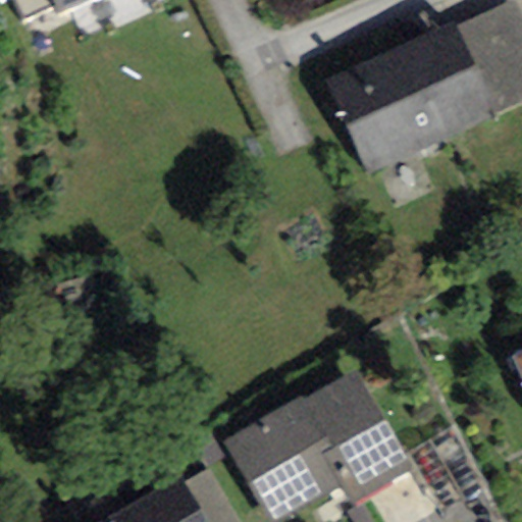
[(9,0),(19,19),(53,4),(51,0),(9,0)]
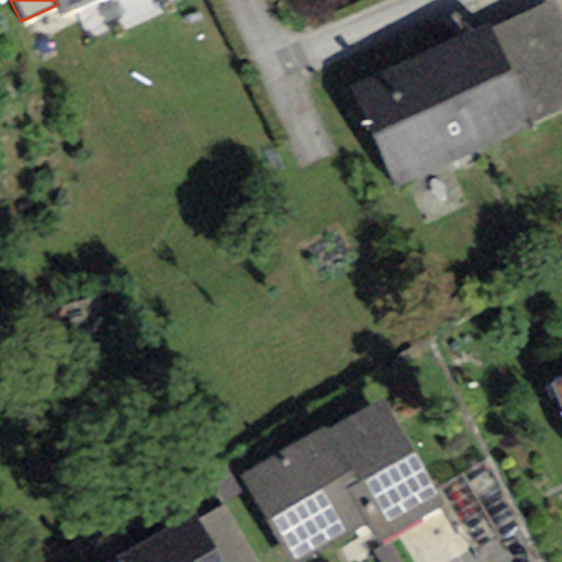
[(63,14),(93,0),(55,0),(57,4),(63,14)]
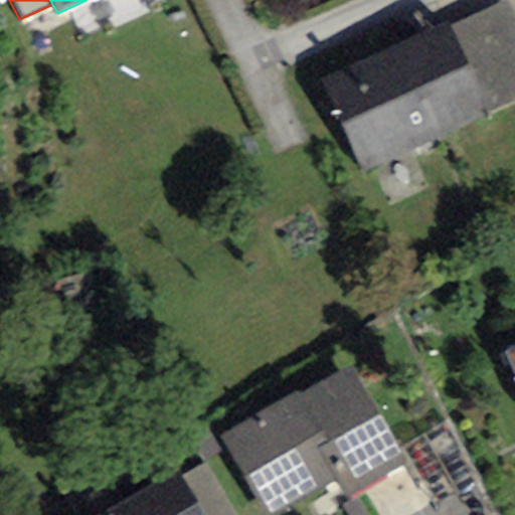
[(449,28),(488,114),(514,101),(514,26),(504,2),(449,28)]
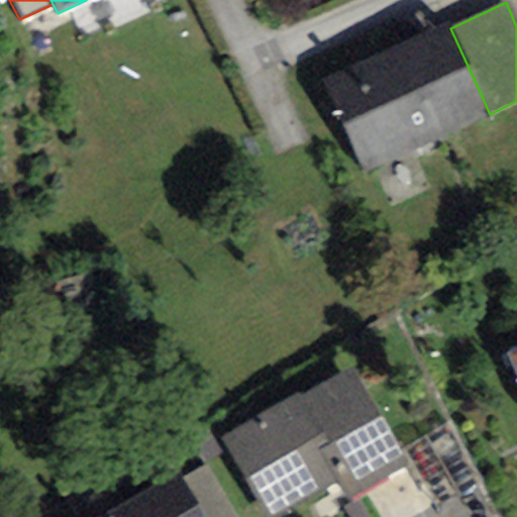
[(323,83),(365,172),(490,114),(450,28),(448,24),(323,83)]
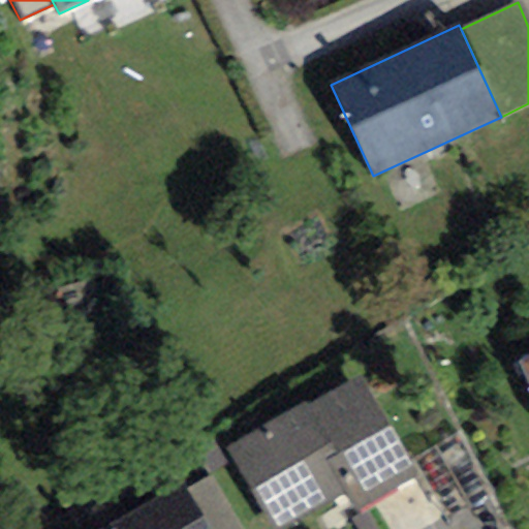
[(528,358),(519,364),(528,384),(528,358)]
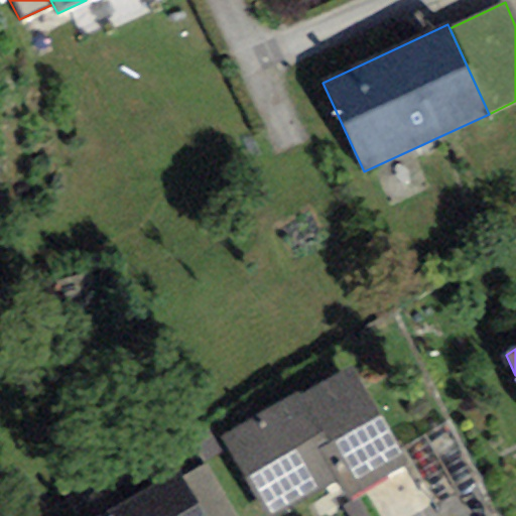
[(347,501),(408,464),(402,454),(351,368),(299,398),(295,392),(220,437),(266,515),(273,515),(334,480),(347,501)]
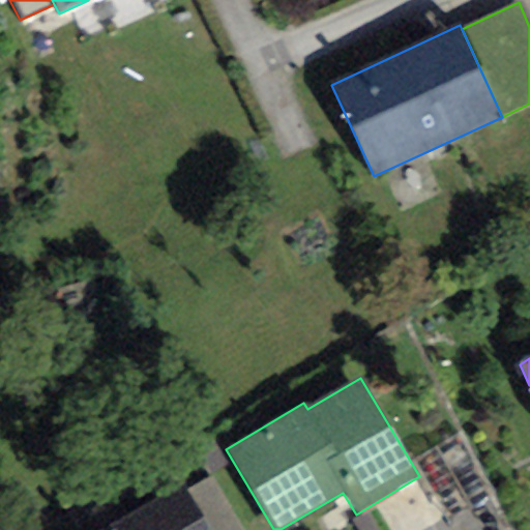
[(459,439),(413,466),(419,476),(447,522),(493,494),(459,439)]
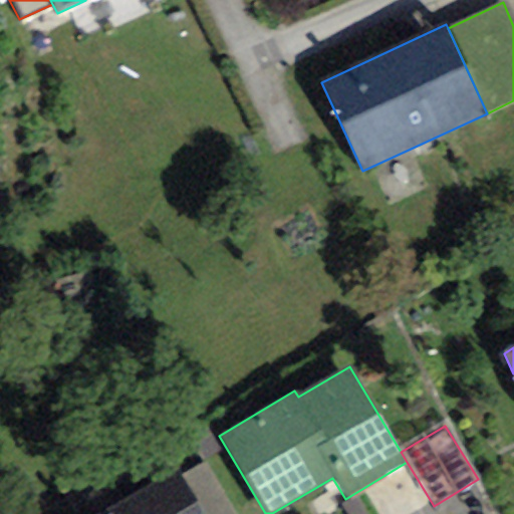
[(235,513),(207,463),(182,477),(203,513),(235,513)]
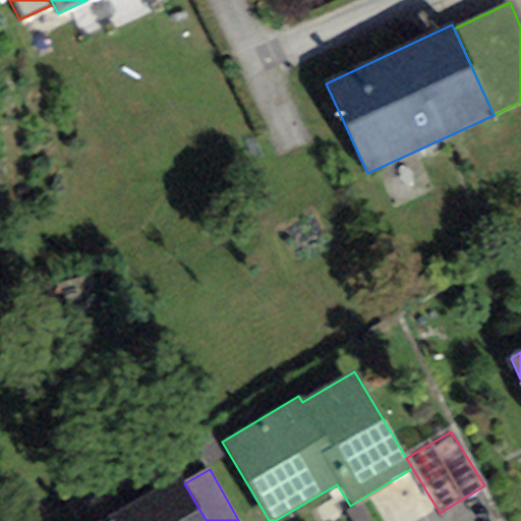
[(206,520),(184,483),(178,476),(104,520),(206,520)]
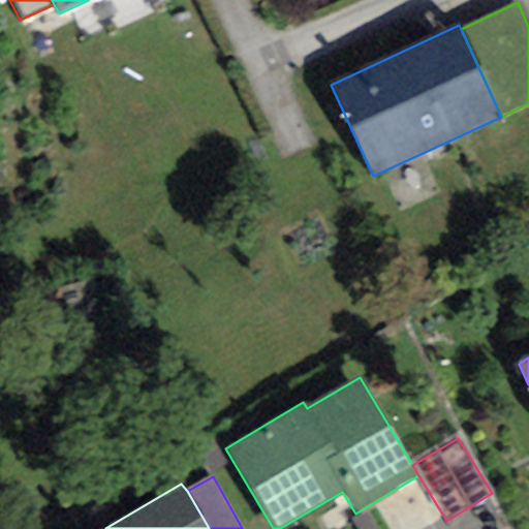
All buildings are outlined.
